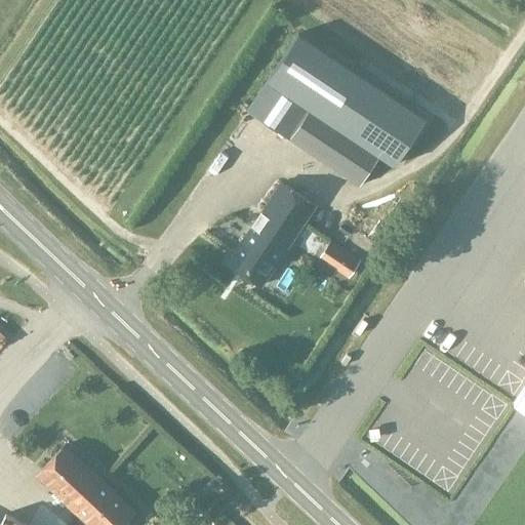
[(359,186),(379,155),(394,165),(425,120),(297,34),(247,110),(359,186)]
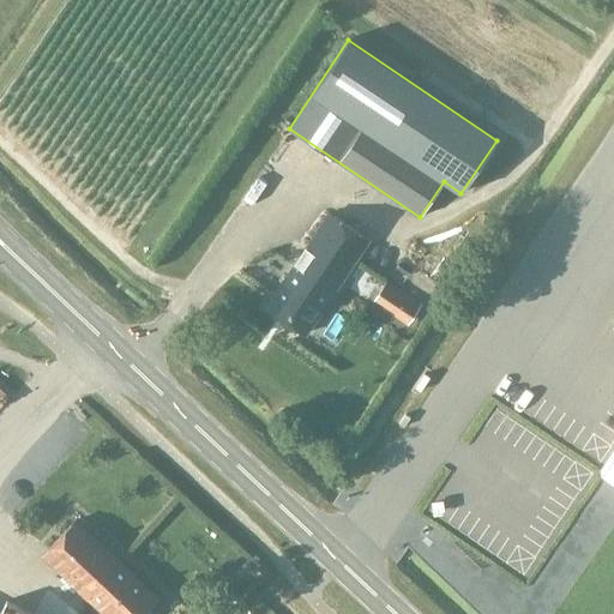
[(329,214),(265,307),(305,333),(368,240),(329,214)]
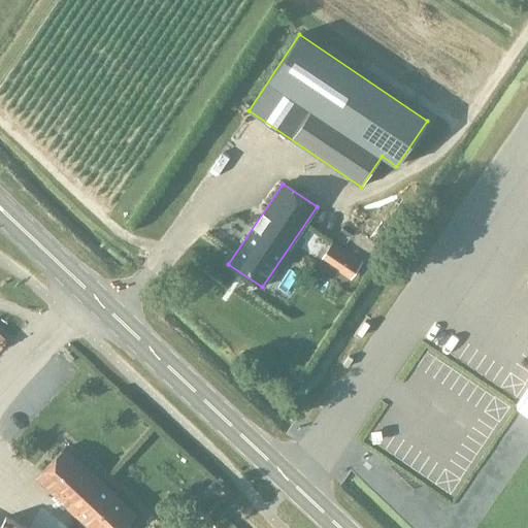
[(331,243),(322,258),(351,276),(360,263),(331,243)]
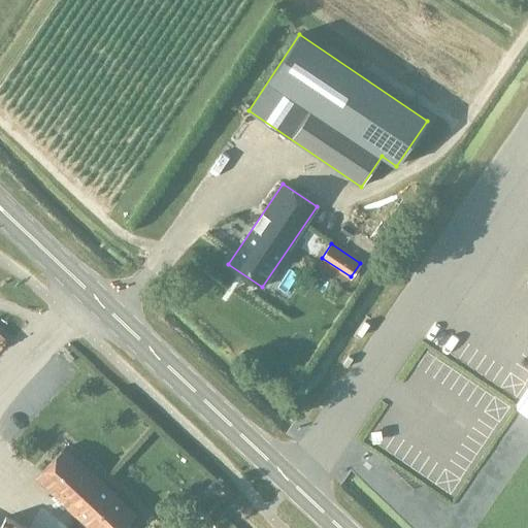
[(69,353),(65,358),(70,363),(74,358),(69,353)]
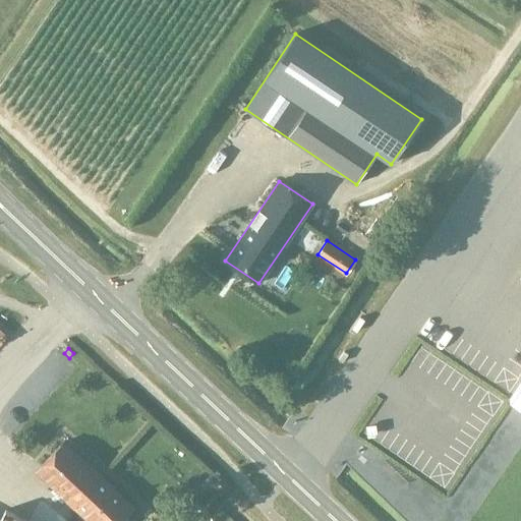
[(520,406),(520,384),(511,400),(520,406)]
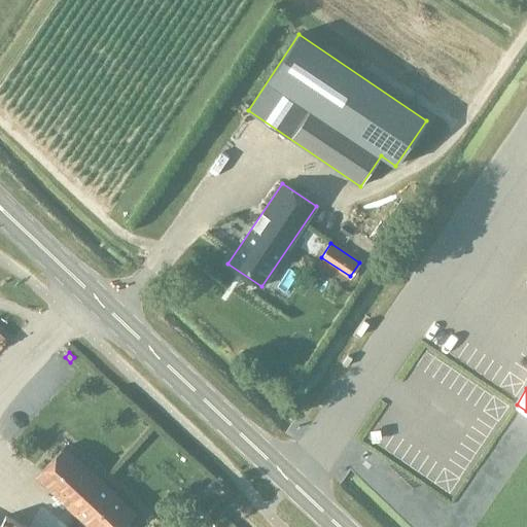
[(65,447),(36,477),(90,526),(121,526),(135,514),(65,447)]
